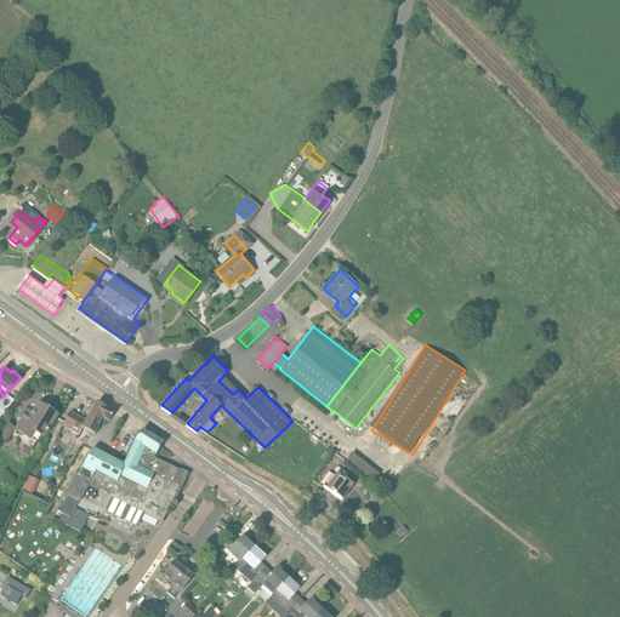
[(111,418),(115,409),(97,399),(86,418),(70,410),(63,424),(80,433),(83,426),(95,432),(103,416),(111,418)]
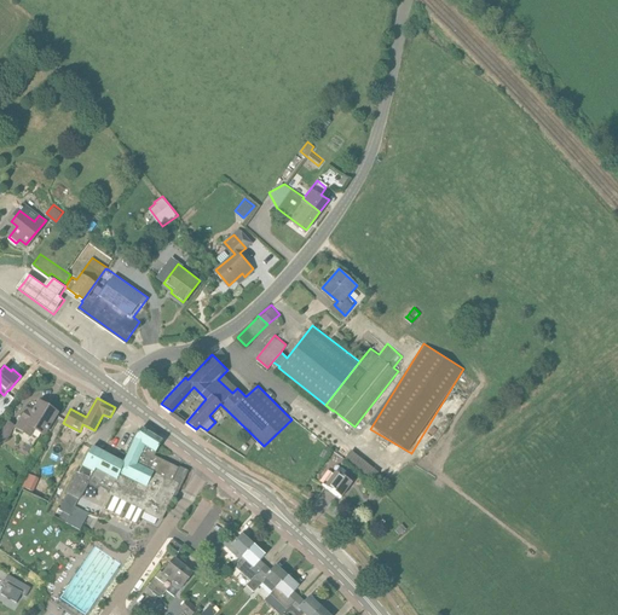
[(58,411),(39,400),(34,407),(30,405),(18,423),(32,431),(35,424),(46,430),(58,411)]
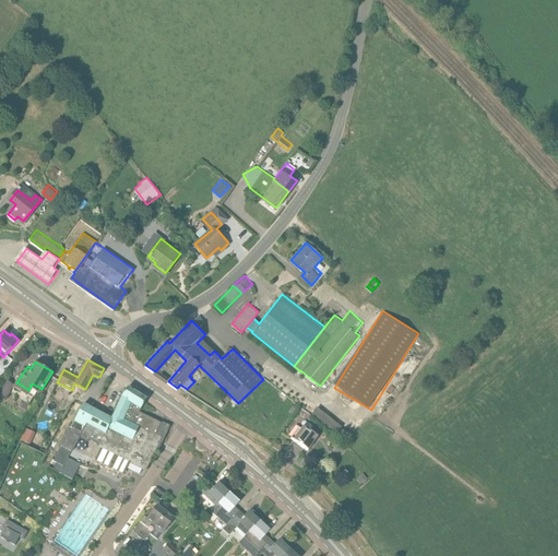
[(0,387),(0,397),(3,399),(13,383),(6,378),(0,387)]
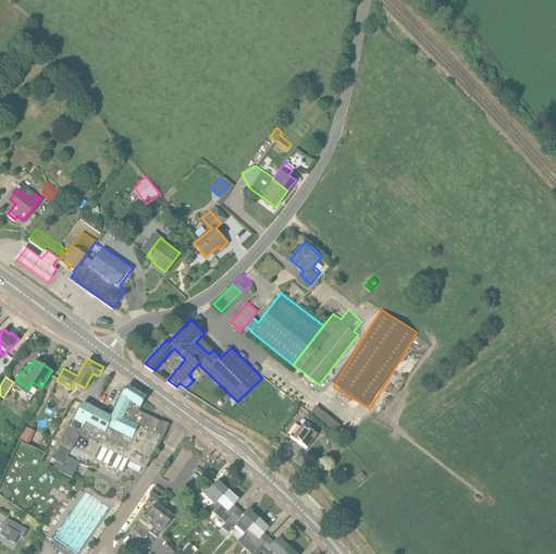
[(127,383),(127,384),(122,393),(112,416),(111,415),(101,440),(99,444),(144,464),(145,465),(156,442),(155,442),(158,435),(158,434),(160,435),(160,433),(159,432),(132,419),(137,410),(147,395),(127,383)]
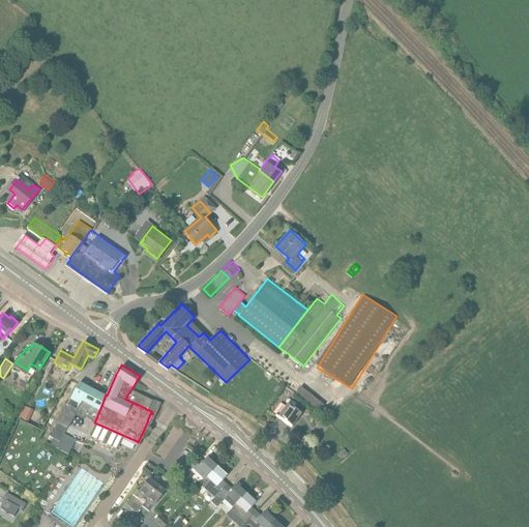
[(76,412),(89,386),(88,386),(79,381),(68,403),(66,403),(57,420),(58,420),(49,439),(58,444),(59,444),(62,438),(64,432),(67,426),(68,426),(76,412)]
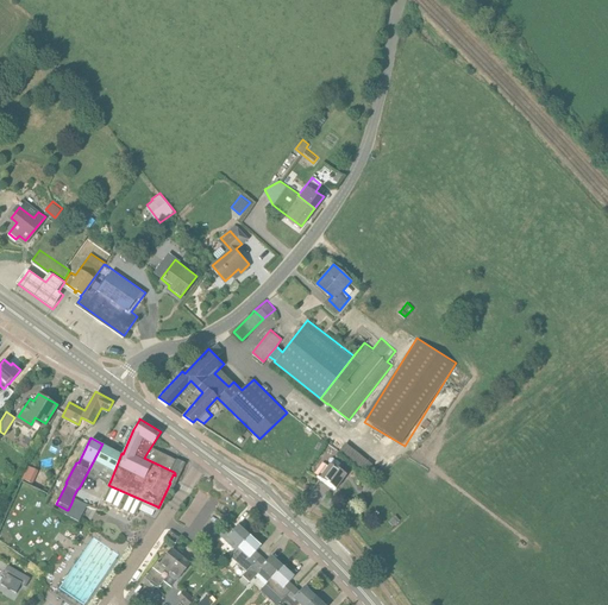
[(346,441),(340,448),(367,471),(373,462),(346,441)]
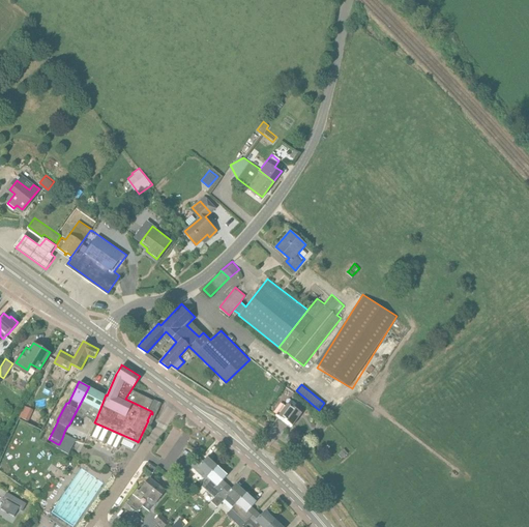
[(96,418),(106,394),(89,386),(76,412),(84,416),(85,413),(96,418)]
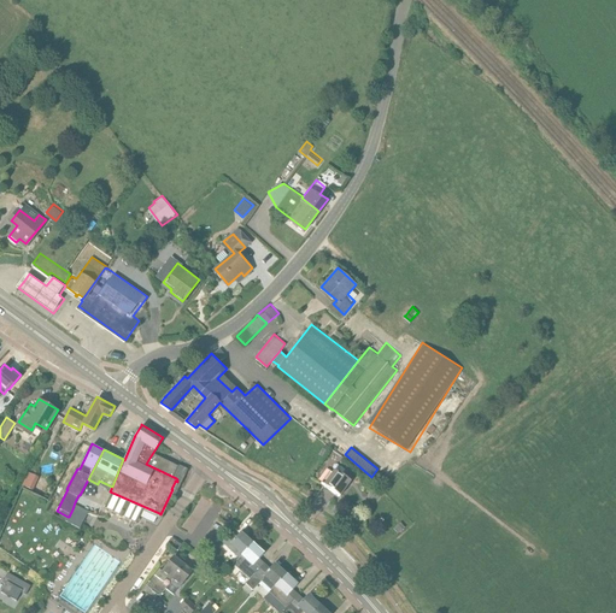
[(166,460),(152,454),(146,464),(176,478),(185,460),(172,449),(166,460)]
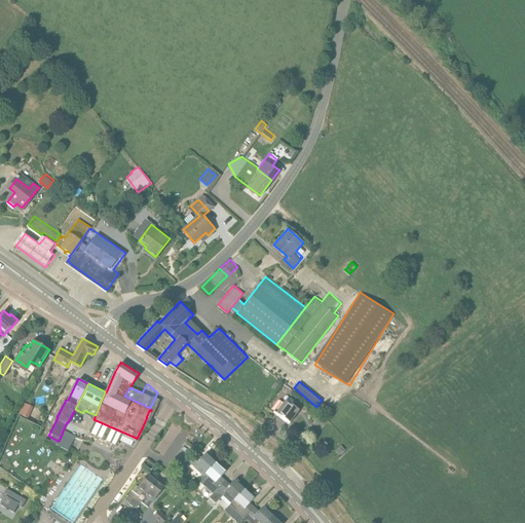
[(282,400),(280,402),(274,410),(290,421),(299,409),(286,399),(284,401),(282,400)]
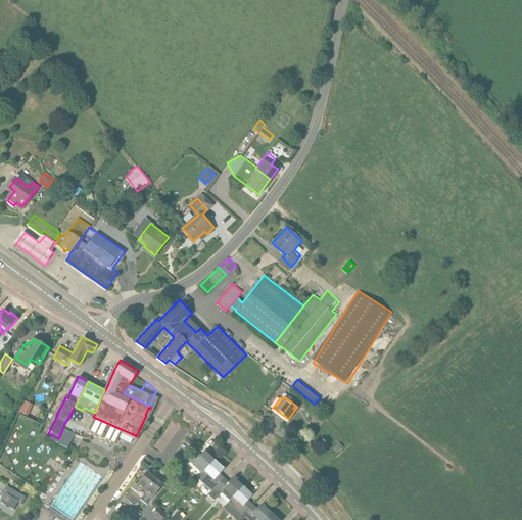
[(30,414),(34,402),(25,398),(21,411),(30,414)]
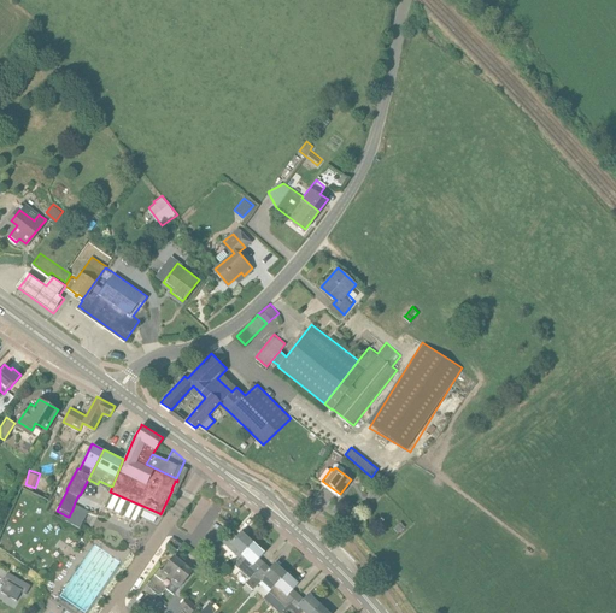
[(109,507),(122,513),(128,500),(115,495),(109,507)]
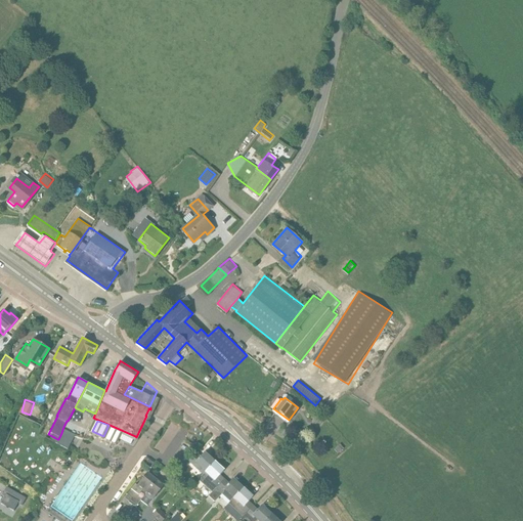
[(72,438),(75,432),(63,427),(61,433),(72,438)]
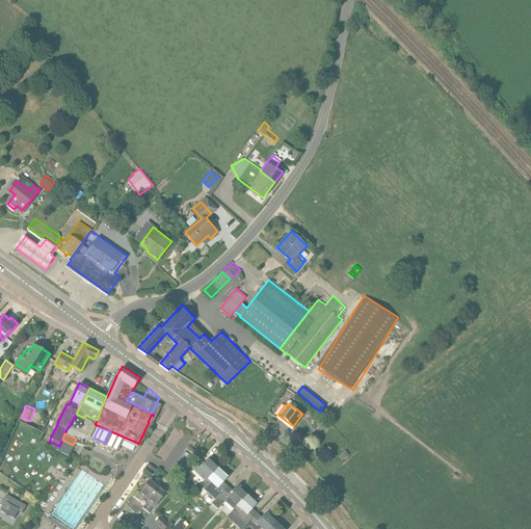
[(170,434),(159,451),(167,456),(179,440),(170,434)]
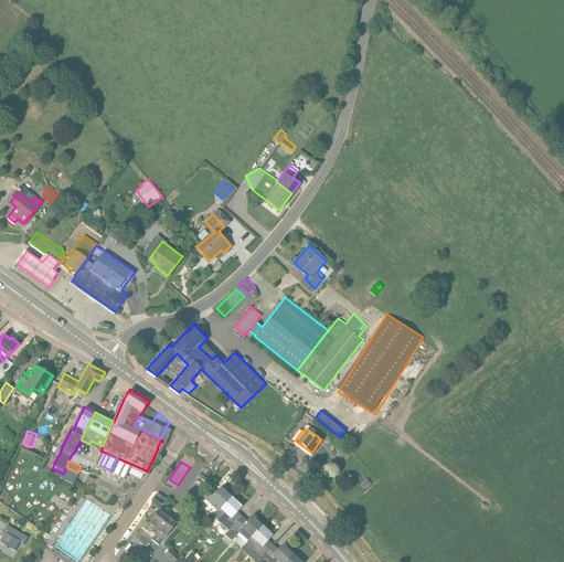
[(62,474),(61,475),(73,481),(77,473),(66,467),(63,474),(62,474)]
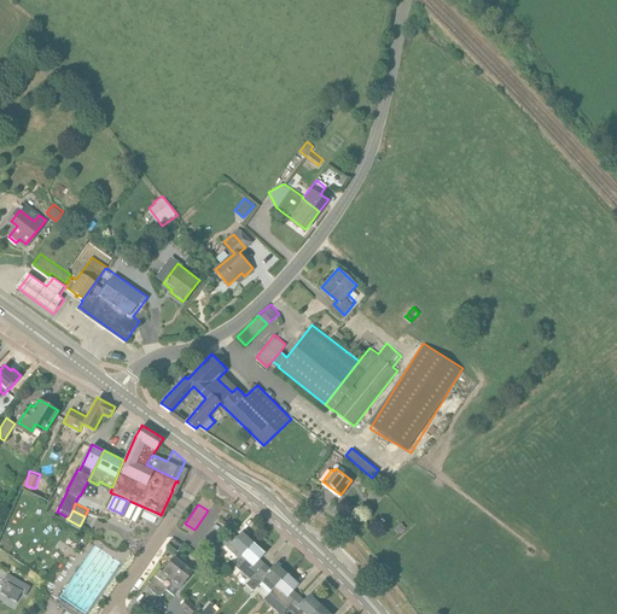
[(231,532),(223,541),(233,549),(234,548),(242,554),(252,542),(242,531),(237,537),(231,532)]
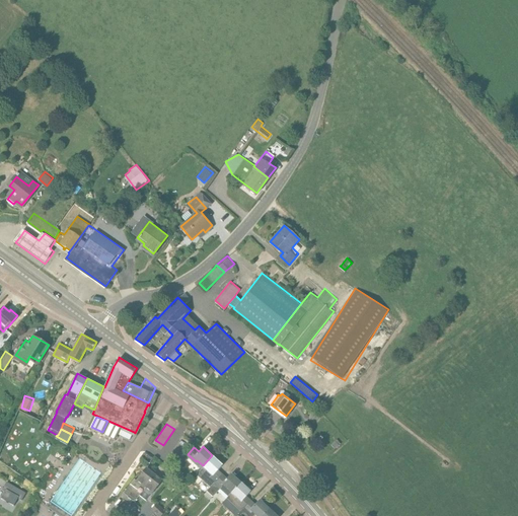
[(153,457),(145,451),(142,455),(150,461),(153,457)]
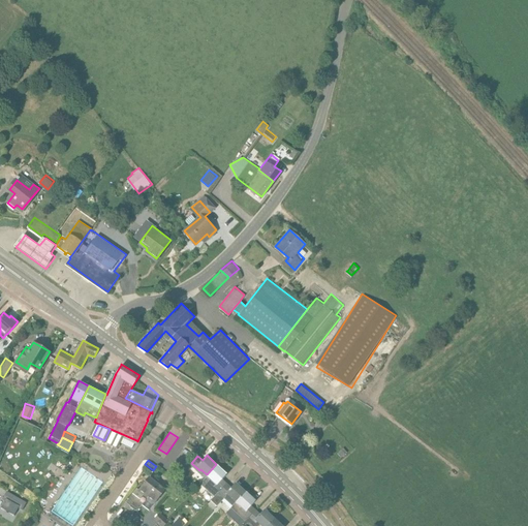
[(200,482),(214,495),(226,482),(222,478),(226,473),(216,464),(207,474),(200,482)]
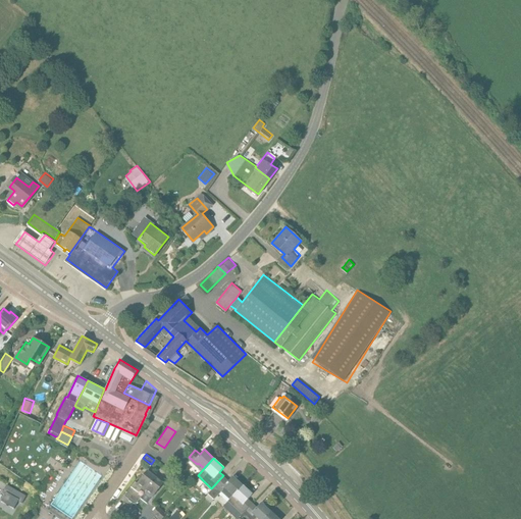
[(147,502),(163,481),(152,473),(150,475),(146,472),(139,480),(137,479),(137,478),(125,492),(128,495),(129,498),(136,503),(139,503),(144,496),(149,499),(147,501),(147,502)]
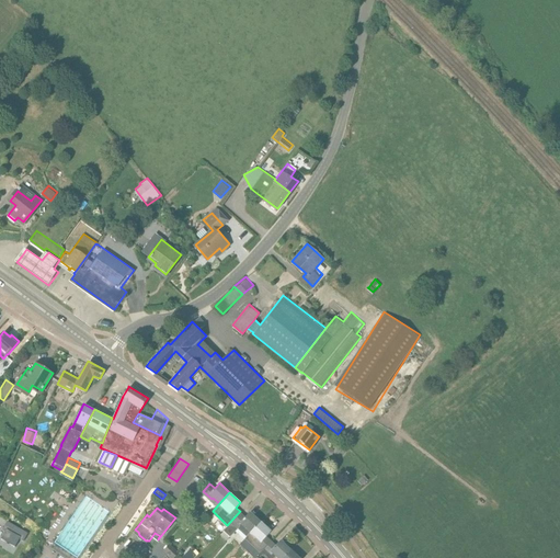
[(244,527),(249,532),(260,521),(250,511),(246,516),(240,511),(227,525),(224,530),(229,535),(239,525),(243,528),(244,527)]
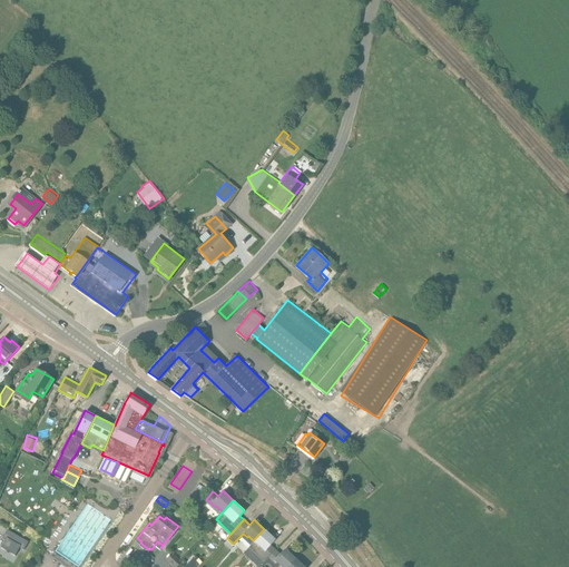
[(29,539),(8,528),(3,536),(7,537),(2,545),(16,554),(20,545),(25,547),(29,539)]
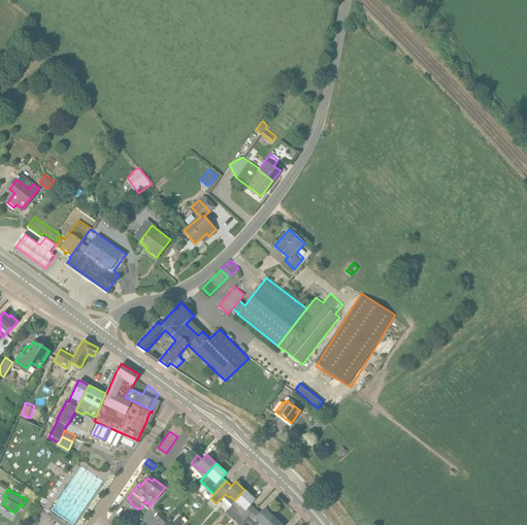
[(244,490),(234,500),(230,505),(244,520),(248,516),(255,507),(251,503),(255,499),(244,490)]
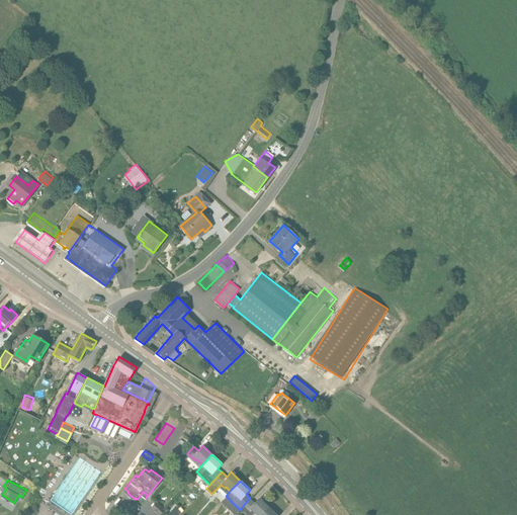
[(255,514),(261,514),(268,507),(259,498),(255,502),(250,498),(243,506),(252,514),(253,513),(255,514)]
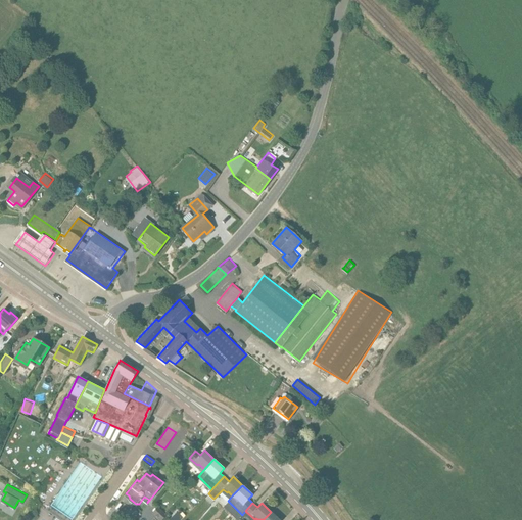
[(158,505),(151,513),(159,519),(160,519),(168,514),(158,505)]
